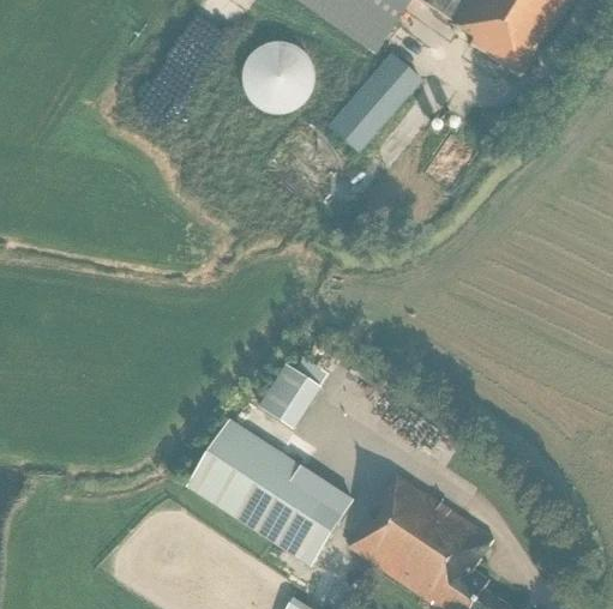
[(470,42),(521,76),(570,0),(300,0),(377,50),(410,0),(422,0),(454,20),(452,23),(474,37),(470,42)]
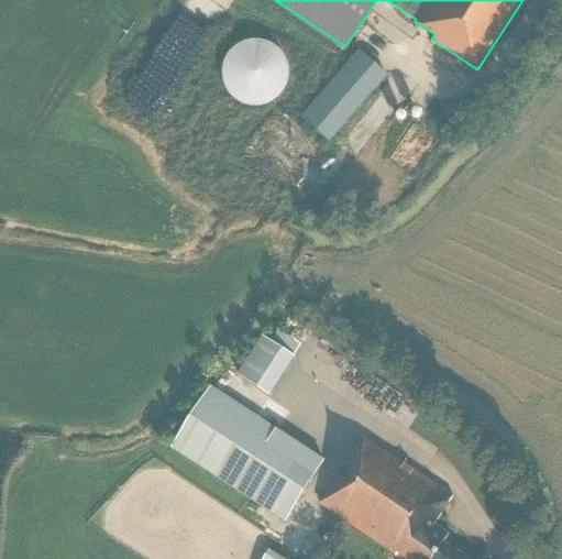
[(256,37),(251,39),(243,40),(239,42),(233,45),(229,50),(226,55),(223,61),(222,68),(222,75),(223,83),(227,89),(231,95),(238,99),(243,103),(251,105),(256,105),(264,103),(271,101),(277,97),(282,91),(286,86),(287,83),(288,77),(289,69),(288,63),(286,56),(282,50),(276,45),(271,41),(263,39),(256,37)]
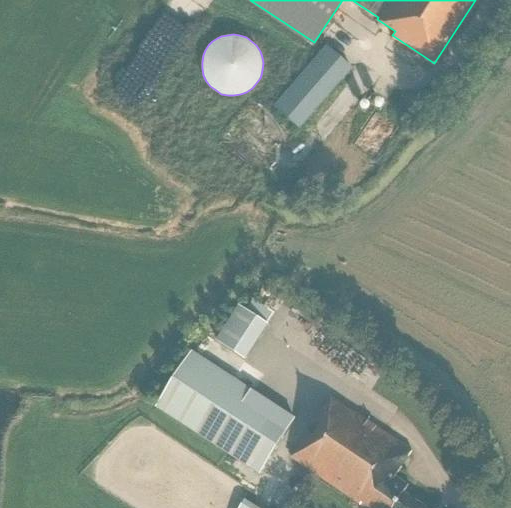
[(272,106),(298,128),(353,66),(327,43),(272,106)]
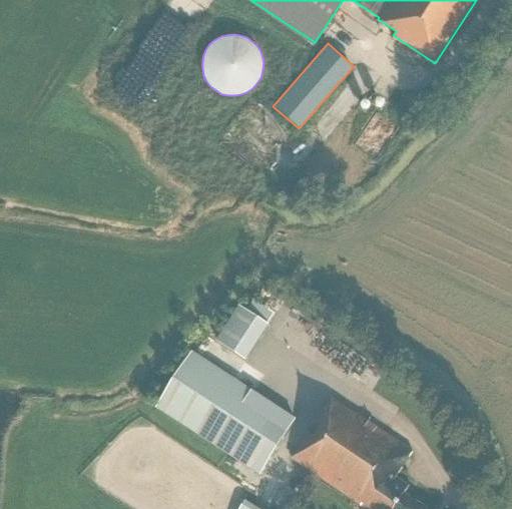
[(258,176),(297,130),(256,95),(216,141),(258,176)]
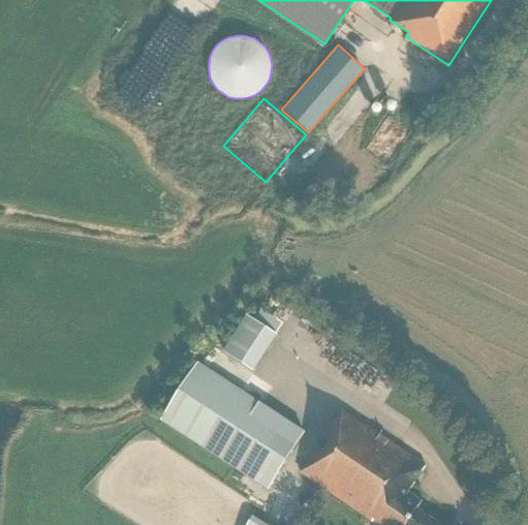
[(250,314),(225,350),(253,369),(278,333),(250,314)]
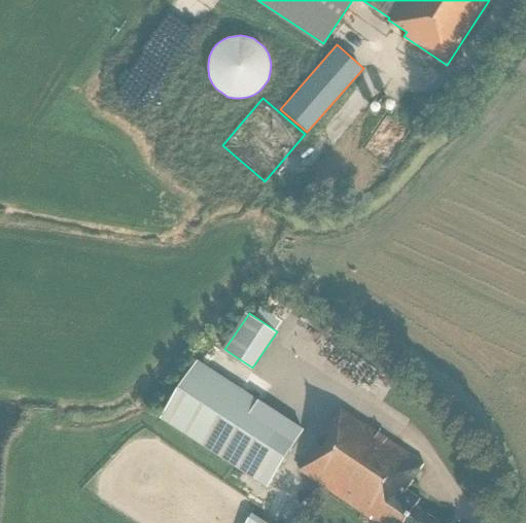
[(251,402),(258,393),(199,353),(160,413),(266,483),(292,441),(274,428),(280,420),(251,402)]
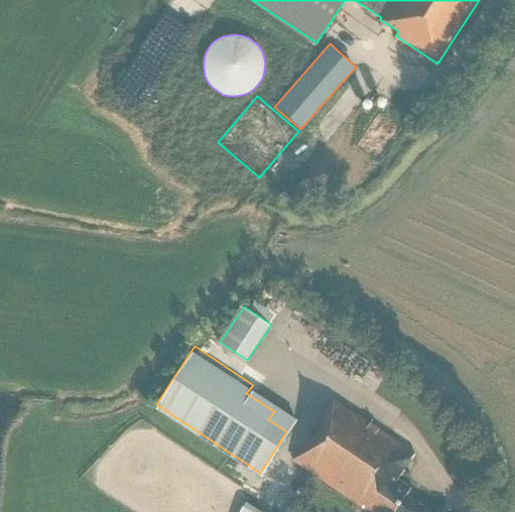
[(399,478),(416,452),(335,398),(293,458),(363,505),(365,503),(378,511),(433,511),(407,494),(412,487),(399,478)]
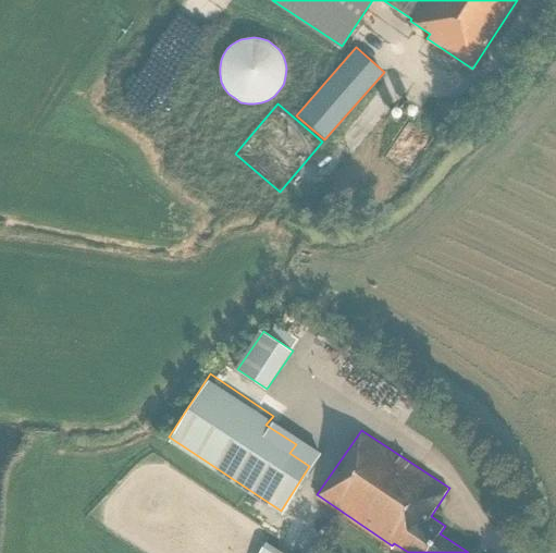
[(285,552),(267,542),(260,552),(285,552)]
